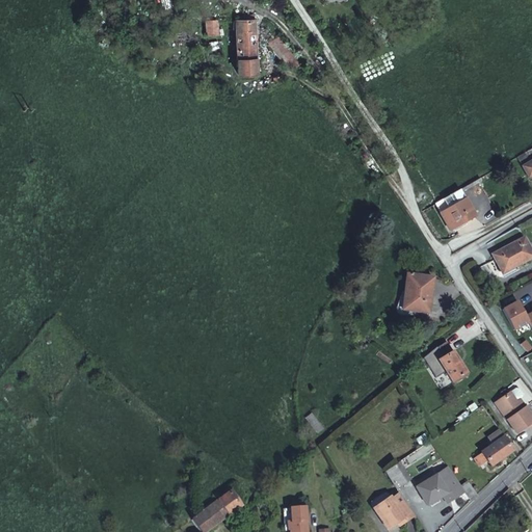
[(253,21),(235,24),(241,62),(261,59),(253,21)]
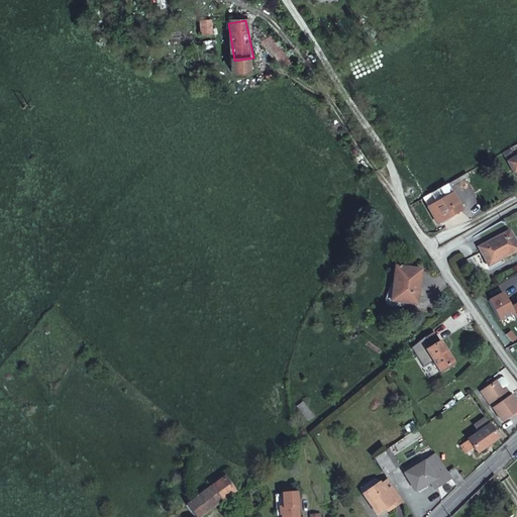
[(210,26),(199,28),(202,41),(213,40),(210,26)]
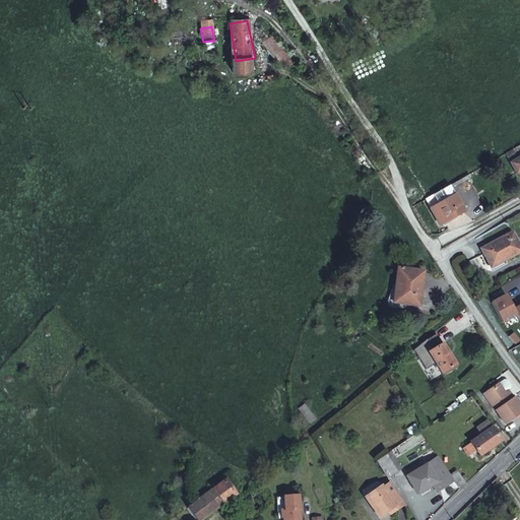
[(273,33),(262,42),(283,70),(296,62),(273,33)]
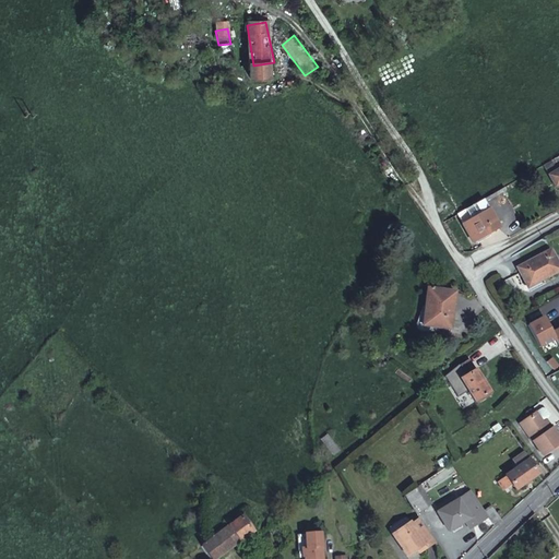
[(558,154),(542,165),(551,183),(558,178),(558,154)]
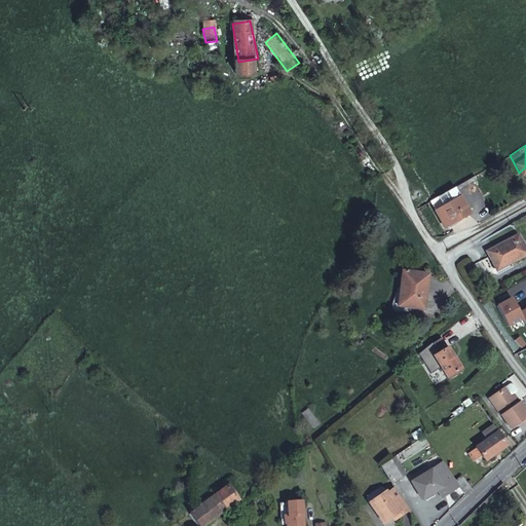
[(454,187),(433,199),(429,201),(445,227),(468,214),(454,187)]
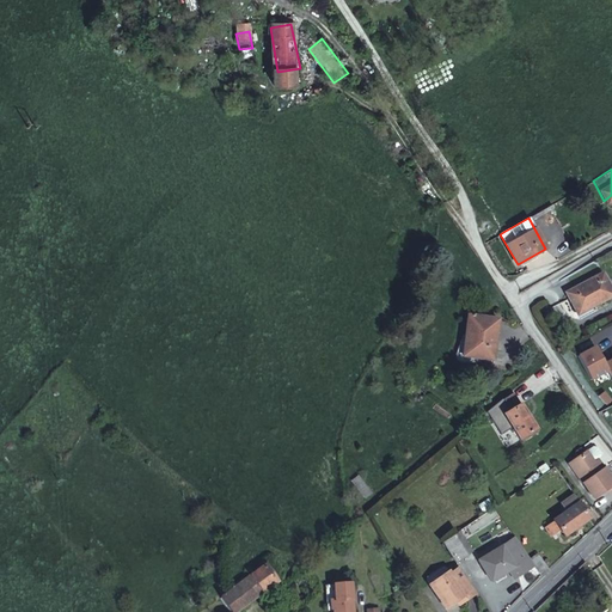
[(561,287),(577,316),(611,297),(611,294),(598,267),(588,271),(591,274),(571,285),(570,282),(561,287)]
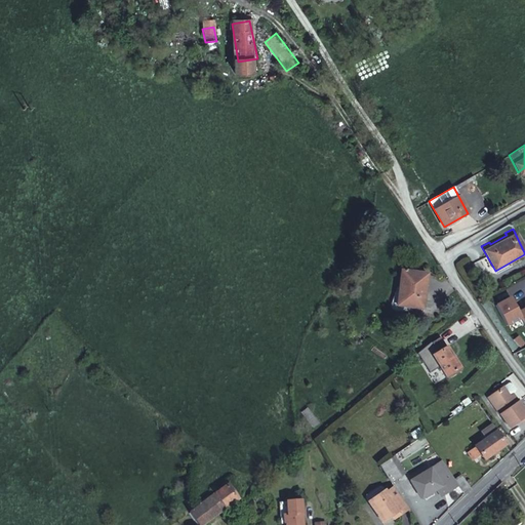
[(427,274),(401,271),(397,305),(421,308),(427,274)]
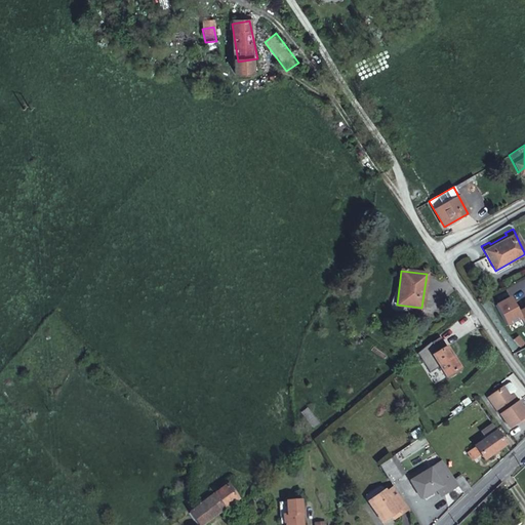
[(510,297),(495,306),(506,326),(521,318),(518,313),(510,297)]
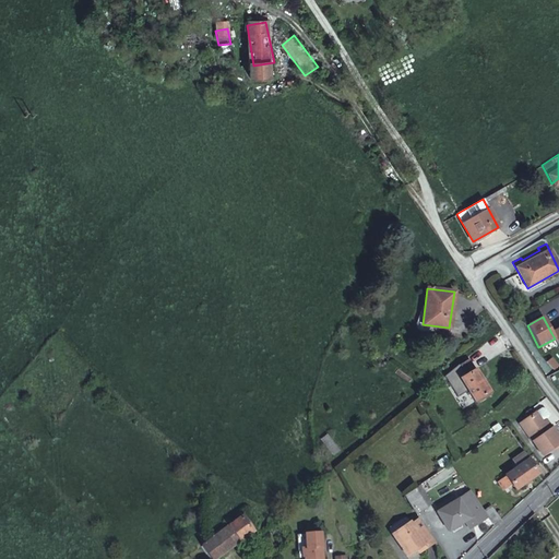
[(465,376),(456,381),(471,404),(488,393),(466,359),(455,367),(458,370),(461,368),(465,376)]
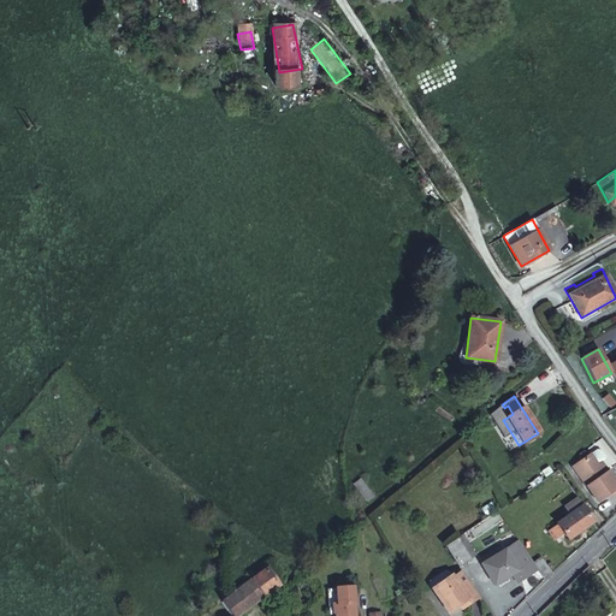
[(615,486),(615,483),(608,471),(604,474),(598,466),(591,454),(573,465),(597,501),(615,486)]
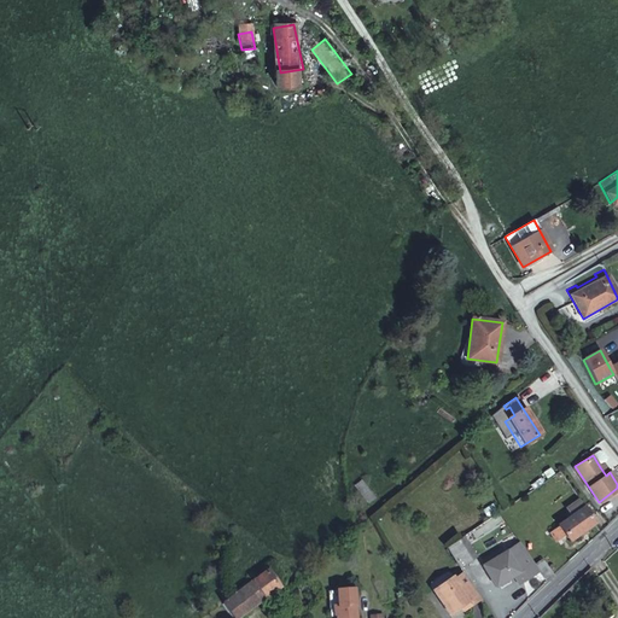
[(594,523),(577,499),(565,506),(571,516),(555,524),(554,520),(549,524),(552,528),(547,530),(553,541),(564,534),(567,540),(594,523)]
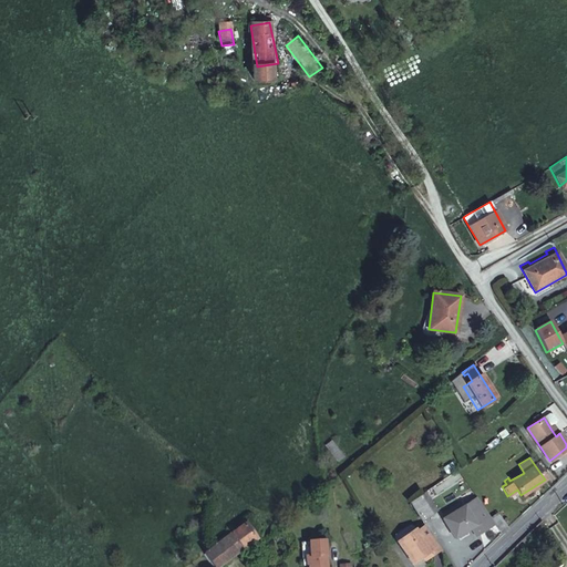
[(442,468),(446,475),(456,468),(452,462),(442,468)]
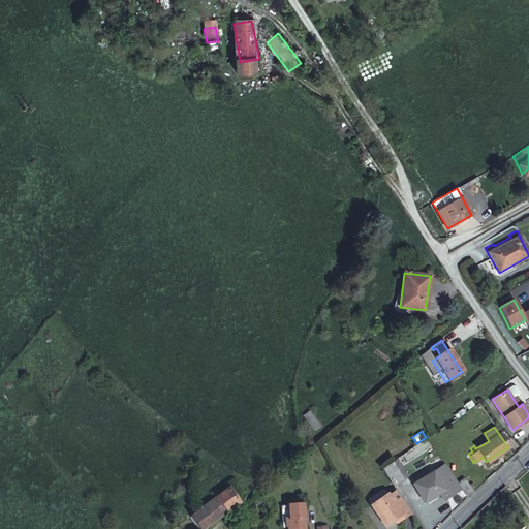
[(402,455),(382,469),(394,487),(407,477),(398,462),(404,458),(402,455)]
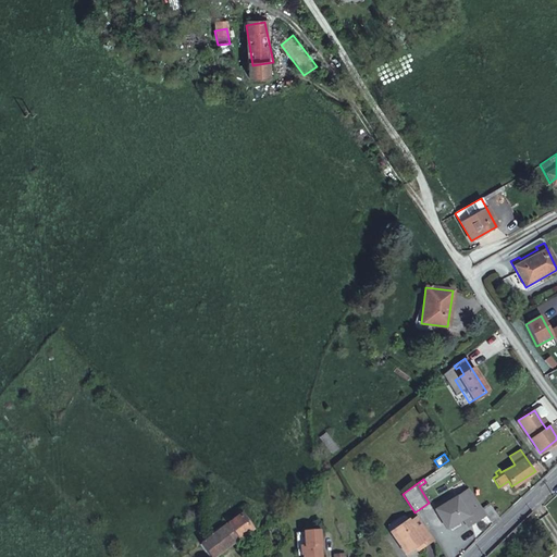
[(483,511),(468,490),(435,511),(447,530),(468,517),(472,523),(485,515),(483,511)]
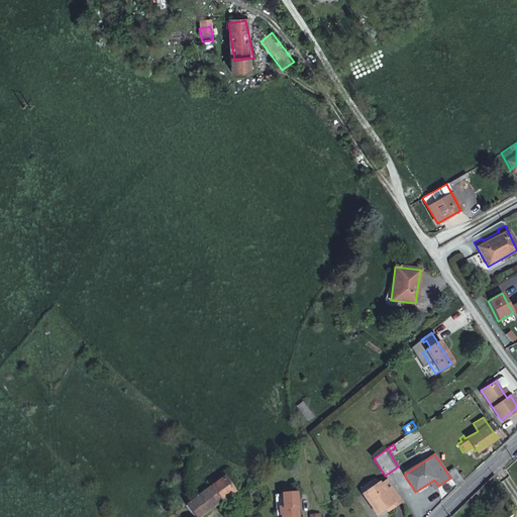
[(448,475),(450,478),(454,484),(461,479),(454,470),(448,475)]
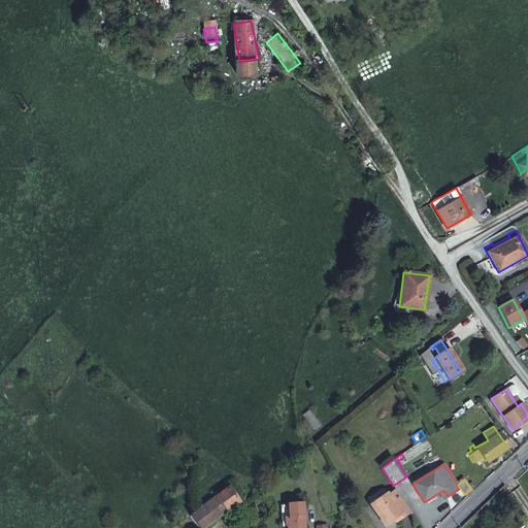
[(237,503),(228,488),(190,514),(199,527),(202,527),(220,516),(237,503)]
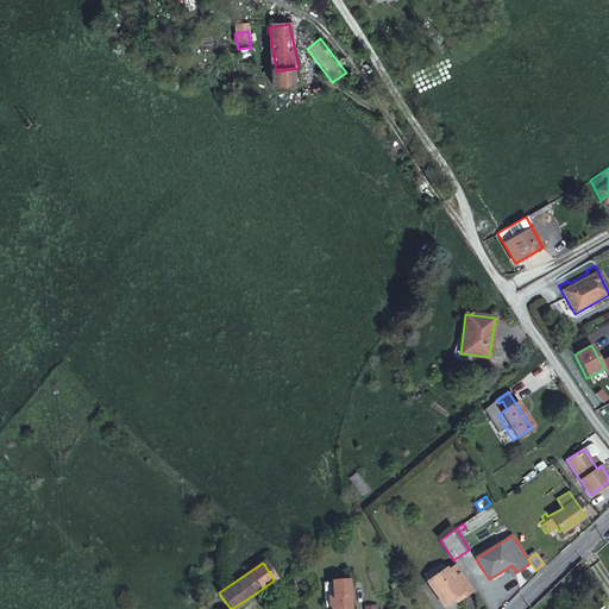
[(472,589),(456,564),(428,582),(443,604),(454,597),(462,591),(464,595),(472,589)]
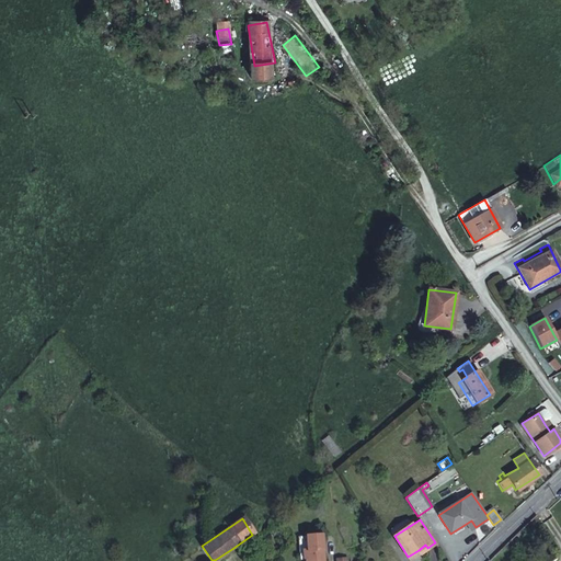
[(320,560),(320,534),(298,536),(300,559),(306,558),(305,560),(320,560)]
